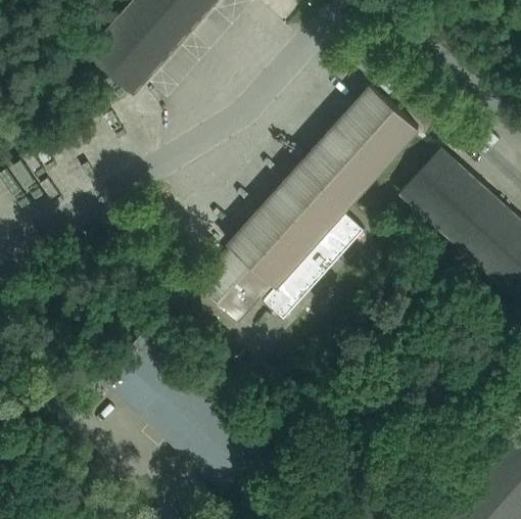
[(216,0),(135,0),(87,54),(132,94),(216,0)]
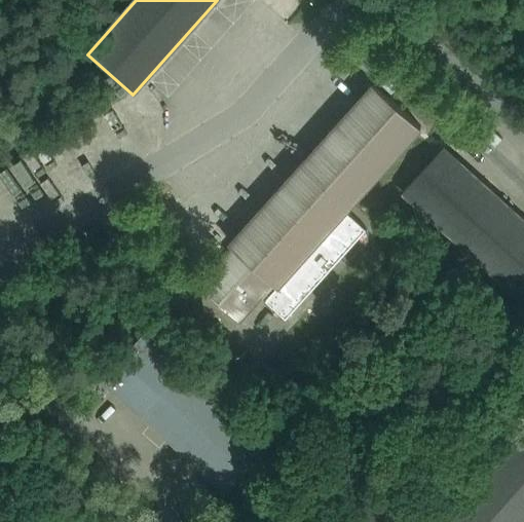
[(212,37),(227,45),(234,32),(219,24),(212,37)]
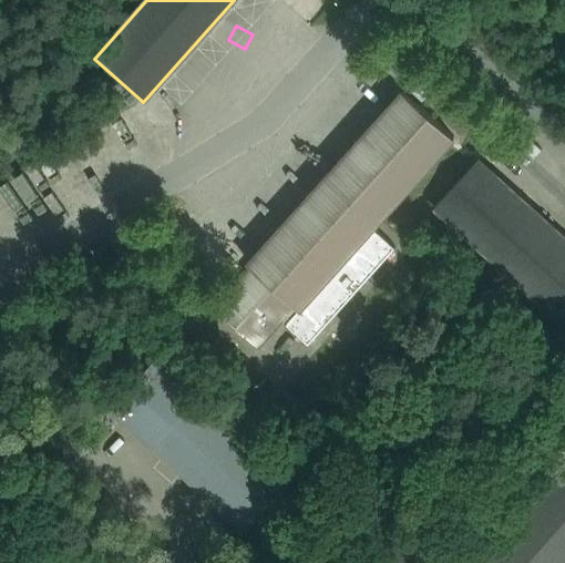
[(188,75),(180,83),(193,100),(203,92),(188,75)]
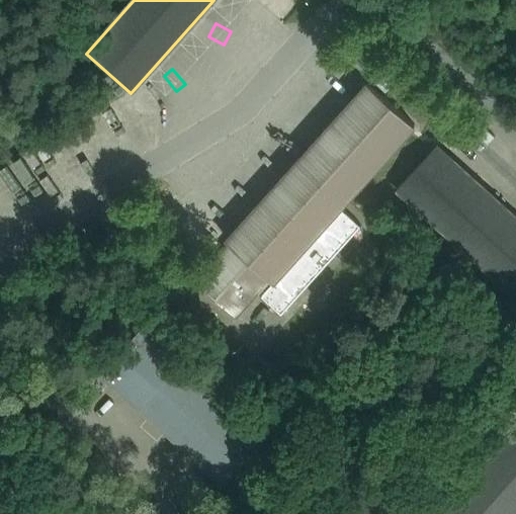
[(375,75),(369,82),(384,95),(391,89),(375,75)]
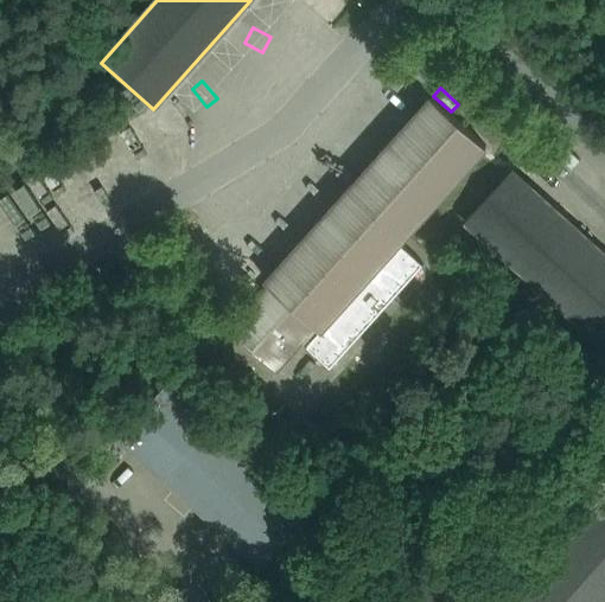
[(485,151),(430,100),(265,283),(269,287),(263,294),(265,295),(249,313),(247,312),(229,332),(275,373),(300,346),(329,371),(422,268),(399,247),(485,151)]
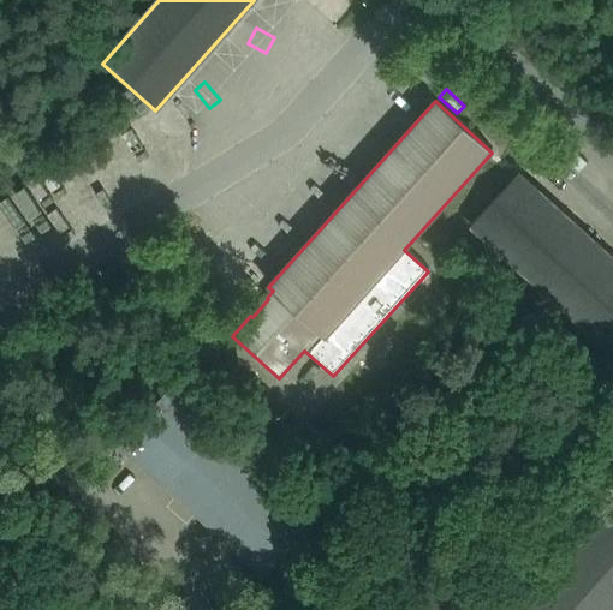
[(0,187),(1,190),(23,179),(18,168),(0,177),(0,187)]
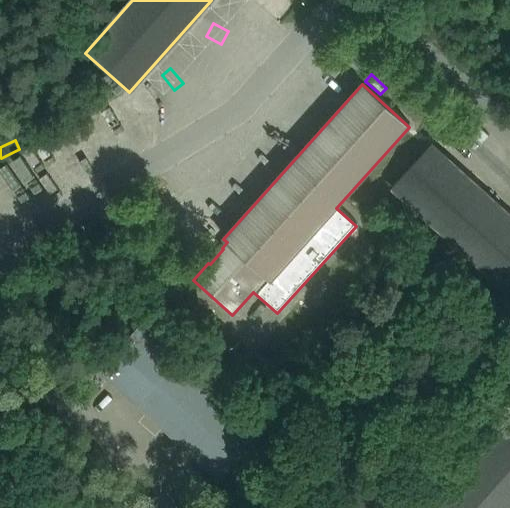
[(509,217),(441,155),(431,147),(391,191),(509,297),(509,217)]
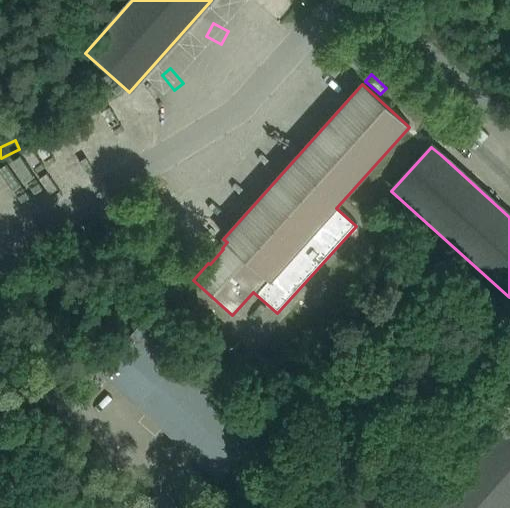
[(98,167),(102,176),(122,168),(118,158),(98,167)]
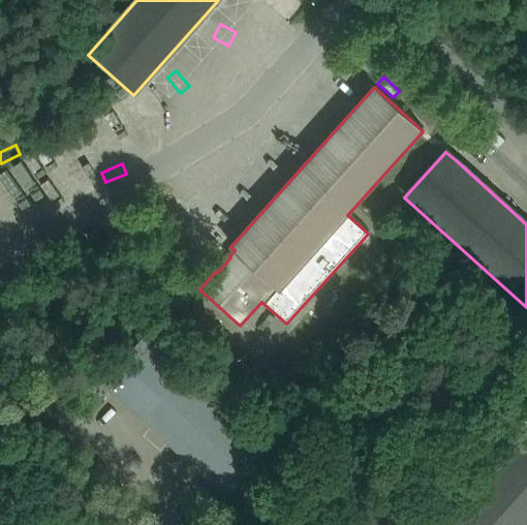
[(267,451),(179,372),(143,339),(102,384),(113,394),(216,487),(226,496),(267,451)]
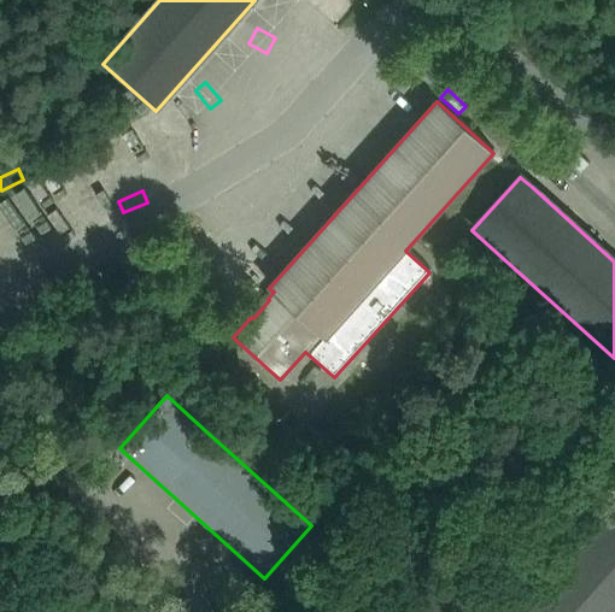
[(614,611),(614,528),(607,521),(525,611),(614,611)]
